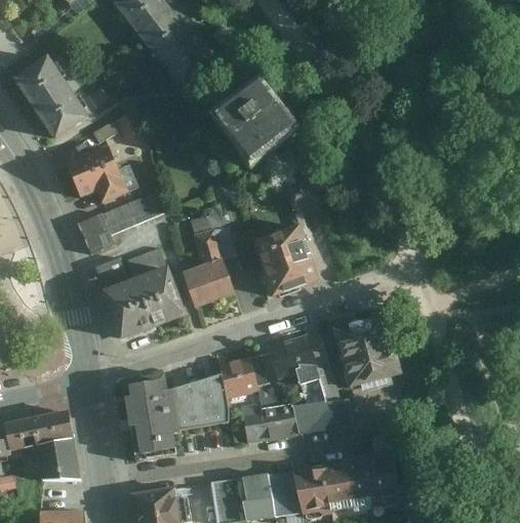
[(181,17),(167,0),(119,0),(117,2),(146,42),(181,17)]
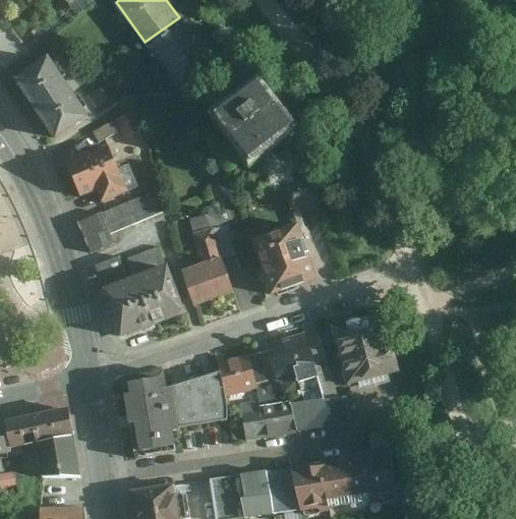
[(208,57),(179,17),(145,42),(174,81),(208,57)]
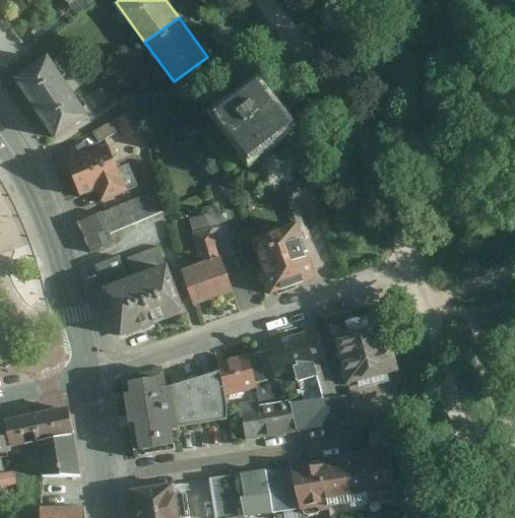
[(86,117),(47,61),(14,83),(54,139),(86,117)]
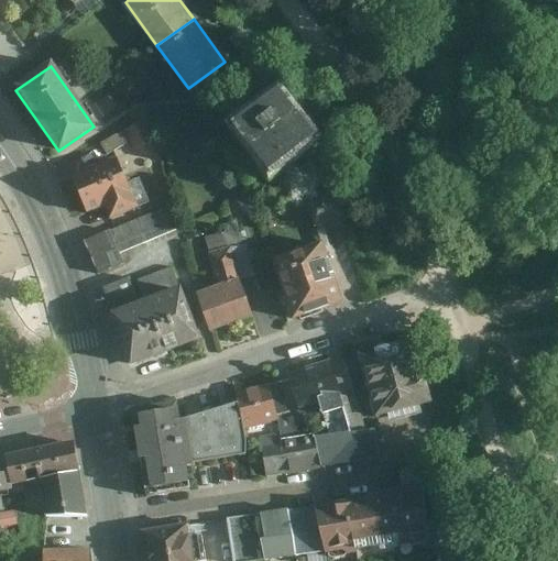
[(325,143),(282,89),(230,131),(273,184),(325,143)]
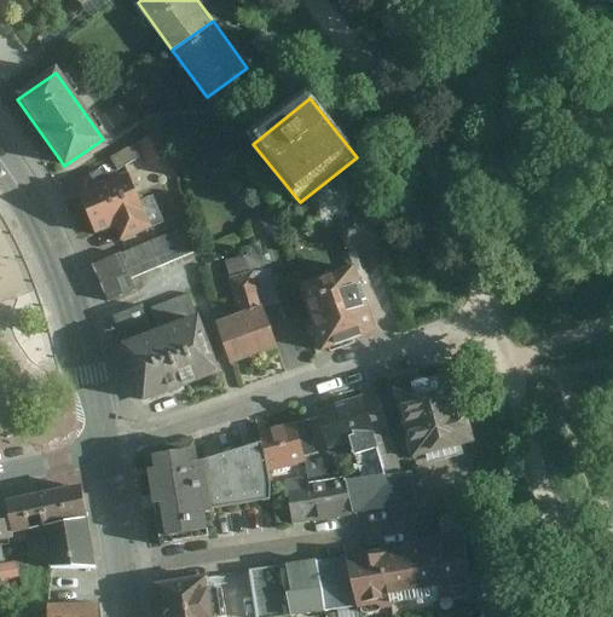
[(149,165),(172,153),(158,128),(136,140),(149,165)]
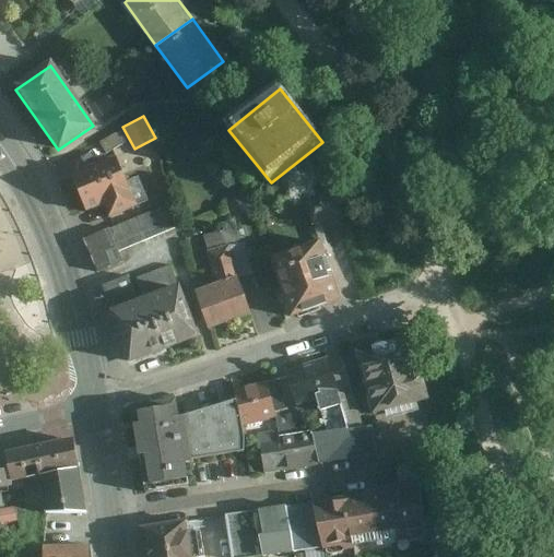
[(70,174),(86,210),(102,202),(107,214),(137,202),(116,154),(70,174)]
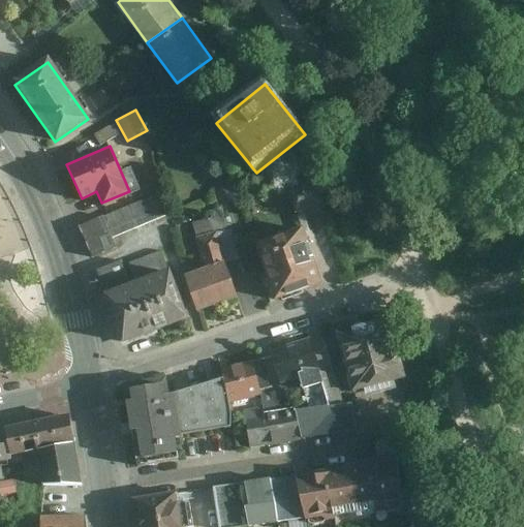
[(315,178),(284,187),(293,210),(322,200),(315,178)]
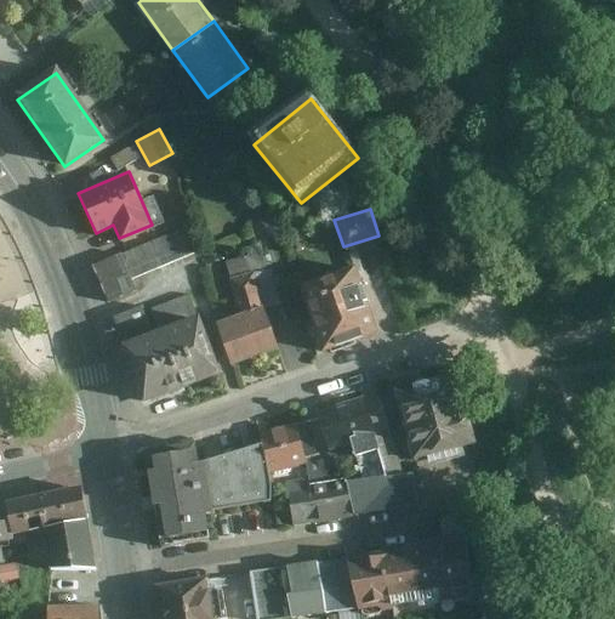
[(343,246),(334,220),(289,234),(299,261),(343,246)]
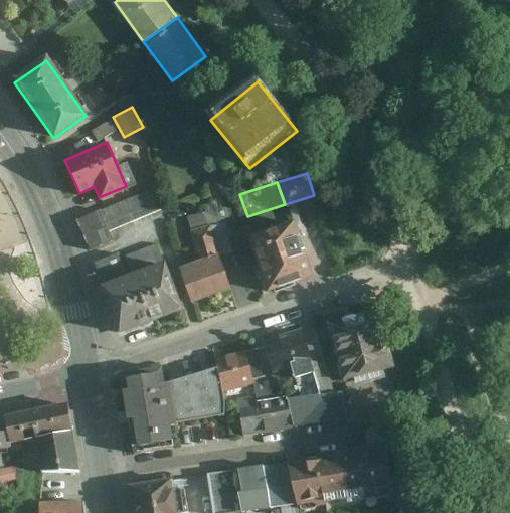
[(110,244),(106,234),(159,212),(150,192),(74,222),(88,253),(110,244)]
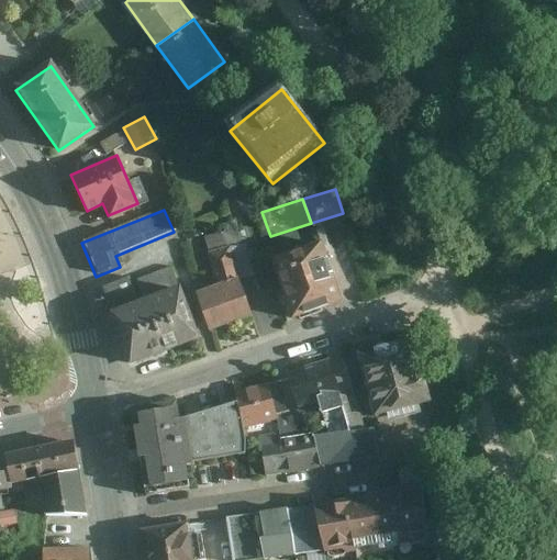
[(223,230),(236,276),(251,272),(233,214),(220,217),(223,230)]
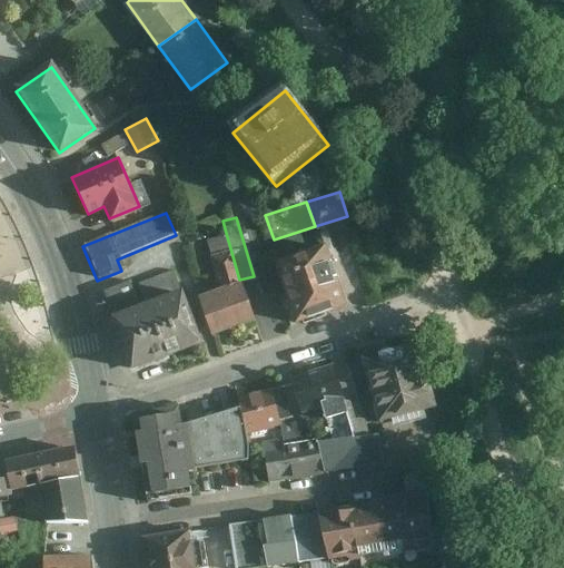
[(239,280),(226,233),(205,237),(217,286),(239,280)]
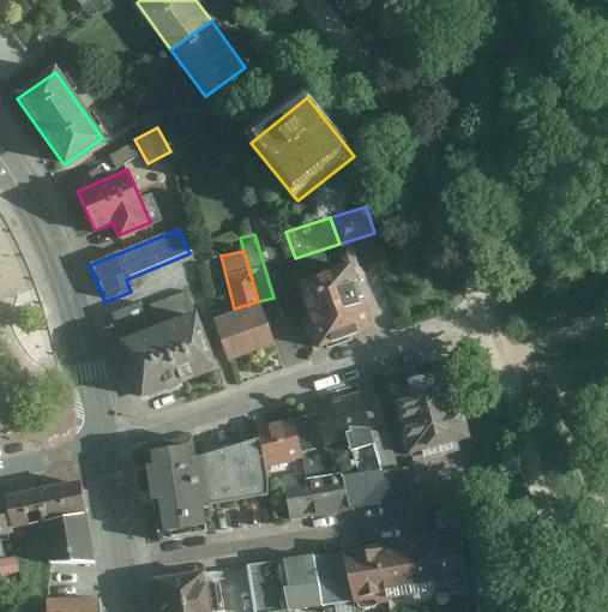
[(371,328),(348,263),(294,280),(317,345),(371,328)]
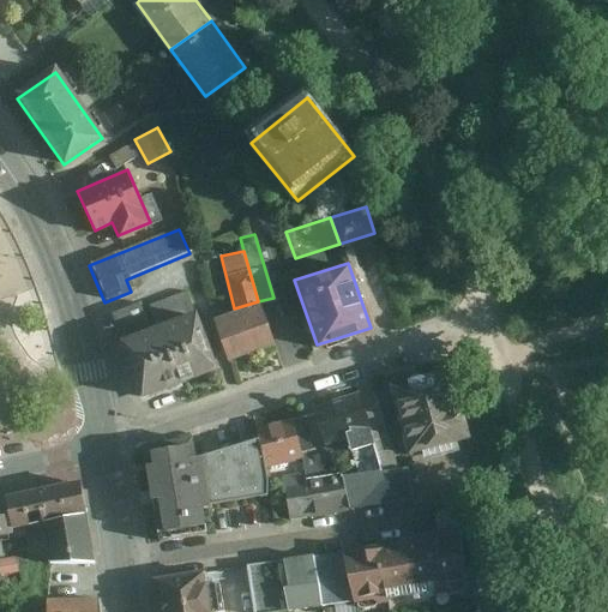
[(295,313),(287,288),(275,292),(283,318),(295,313)]
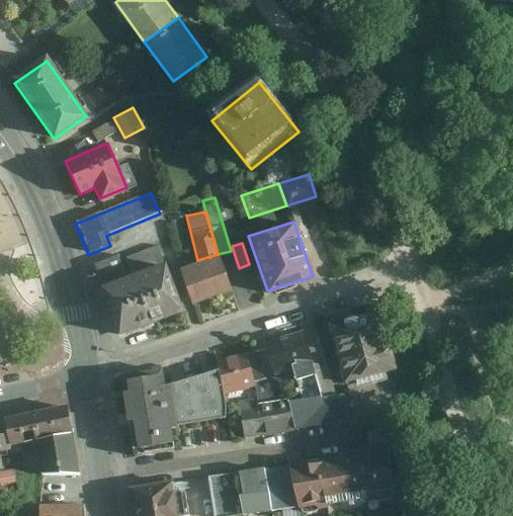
[(97,268),(106,292),(129,283),(119,259),(97,268)]
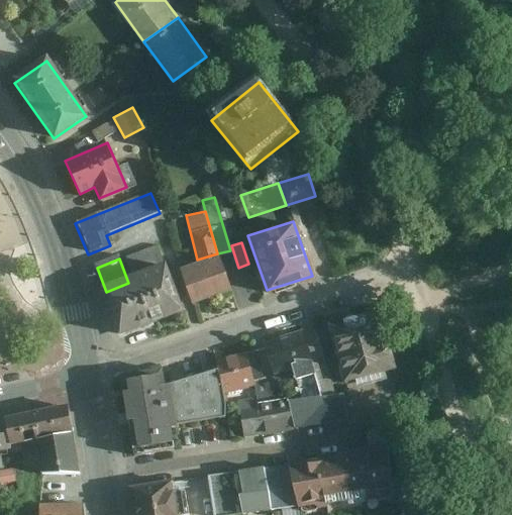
[(178,275),(189,306),(230,291),(218,260),(178,275)]
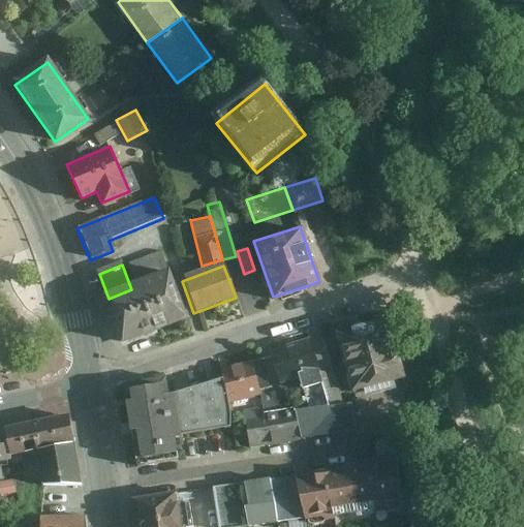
[(126,344),(187,321),(170,276),(131,289),(109,299),(126,344)]
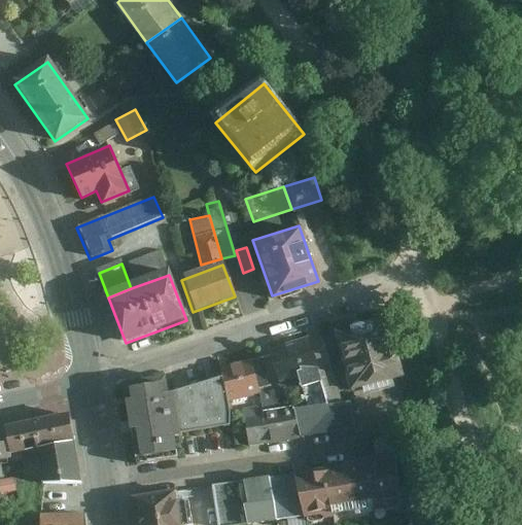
[(334,329),(349,388),(402,376),(387,316),(334,329)]
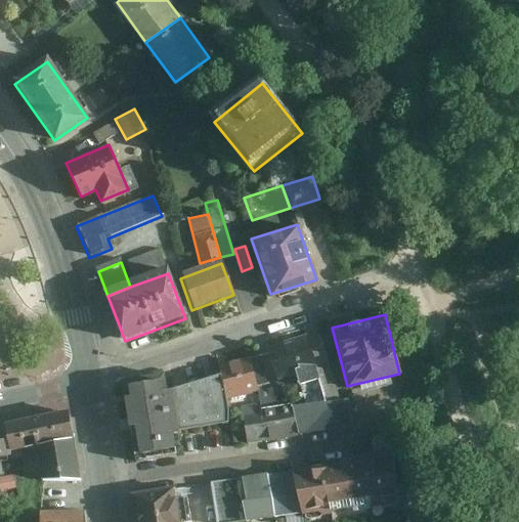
[(306,334),(265,345),(273,376),(299,370),(302,381),(318,378),(306,334)]
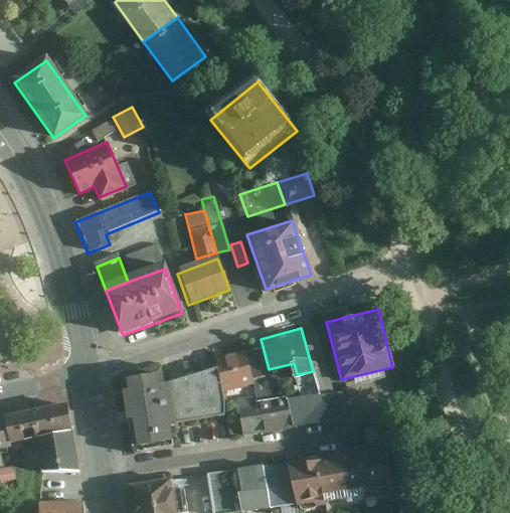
[(245,349),(212,358),(213,367),(219,391),(252,382),(245,349)]
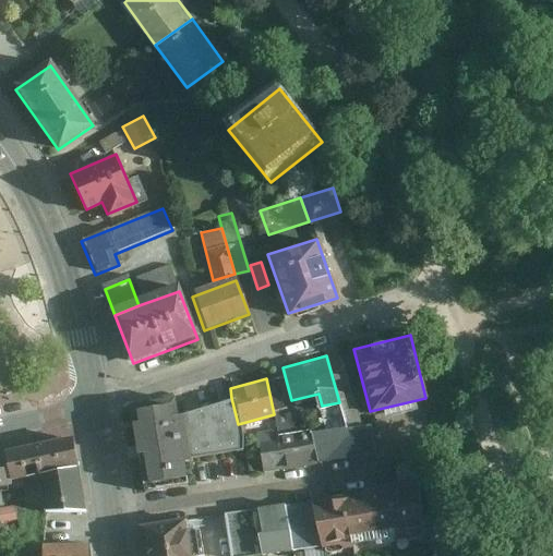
[(180,413),(187,456),(243,448),(238,424),(231,398),(180,413)]
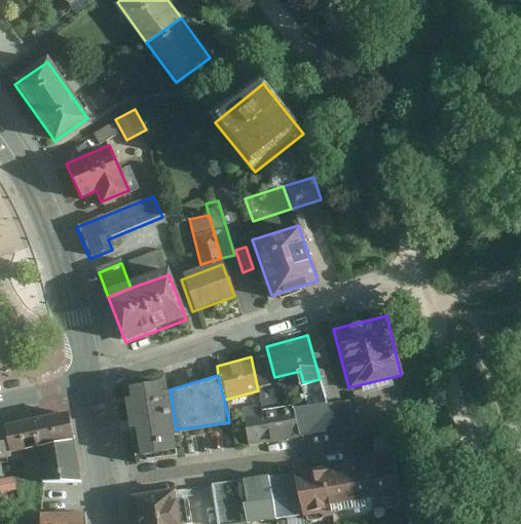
[(123,383),(136,462),(180,455),(176,429),(170,389),(168,376),(123,383)]
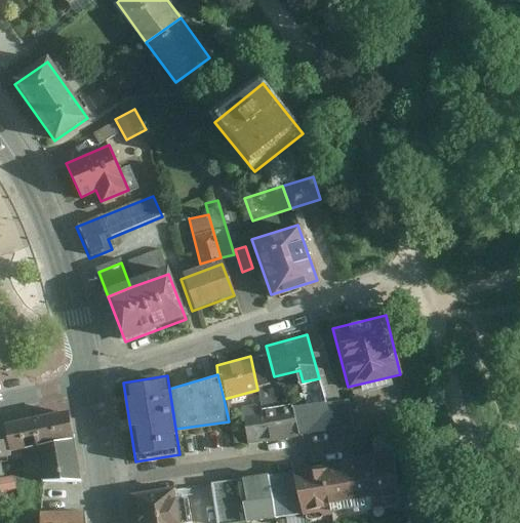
[(298,433),(294,405),(284,406),(282,388),(258,391),(261,403),(240,405),(245,441),(298,433)]
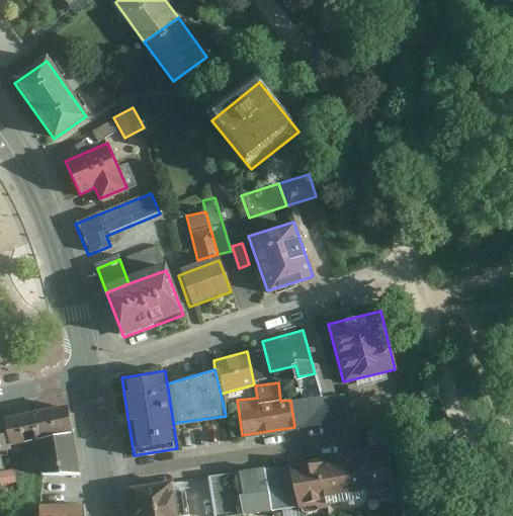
[(290,400),(294,427),(348,417),(344,392),(290,400)]
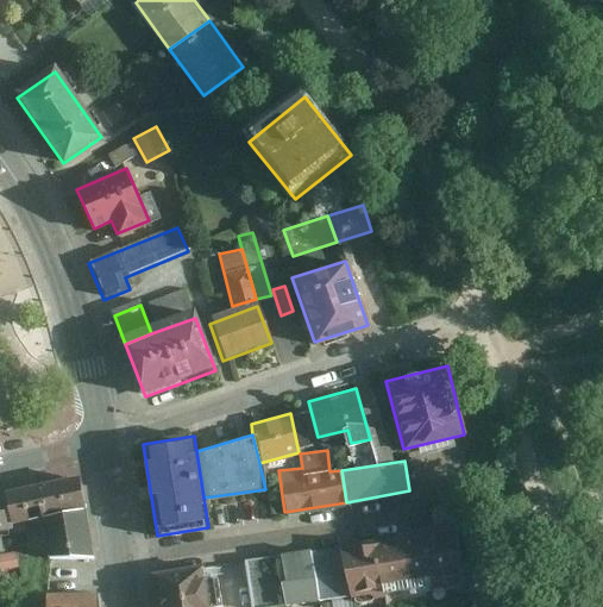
[(79,479),(6,493),(12,520),(83,506),(79,479)]
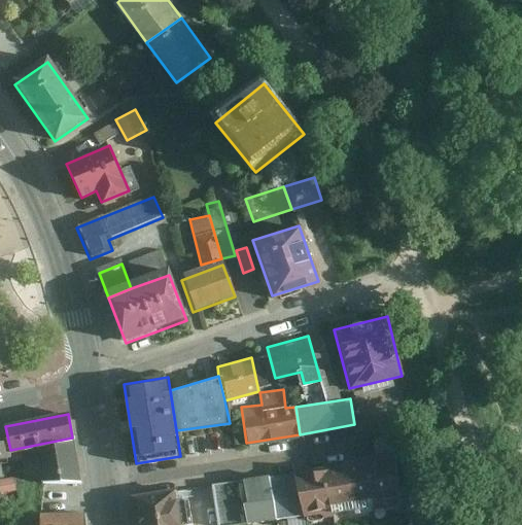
[(10,450),(5,426),(0,427),(0,456),(10,455),(10,450)]
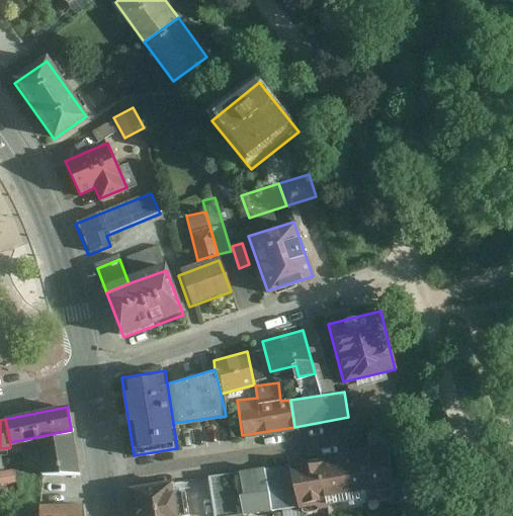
[(388,448),(291,463),(297,506),(298,510),(395,495),(388,448)]
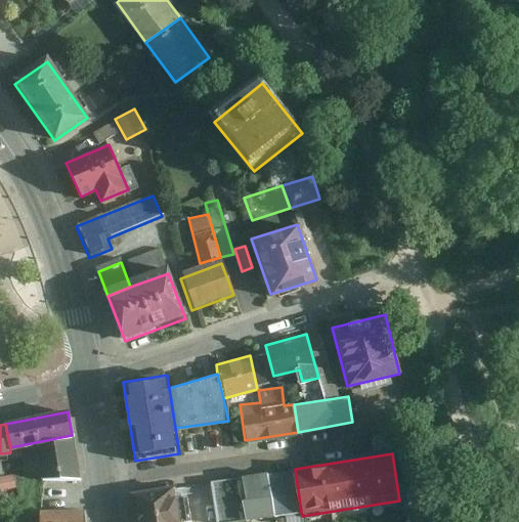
[(301,512),(295,469),(268,473),(272,495),(275,516),(301,512)]
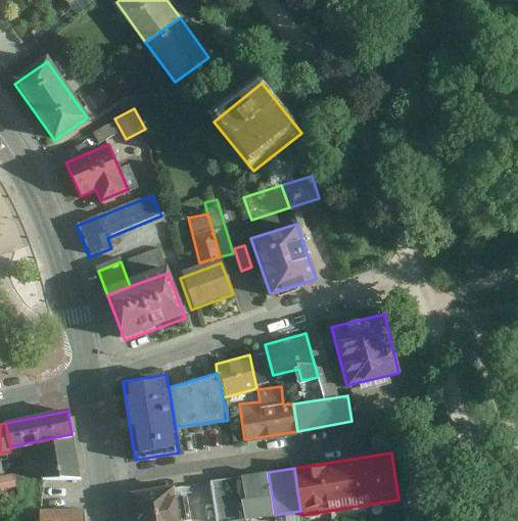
[(272,494),(268,472),(243,475),(247,499),(272,494)]
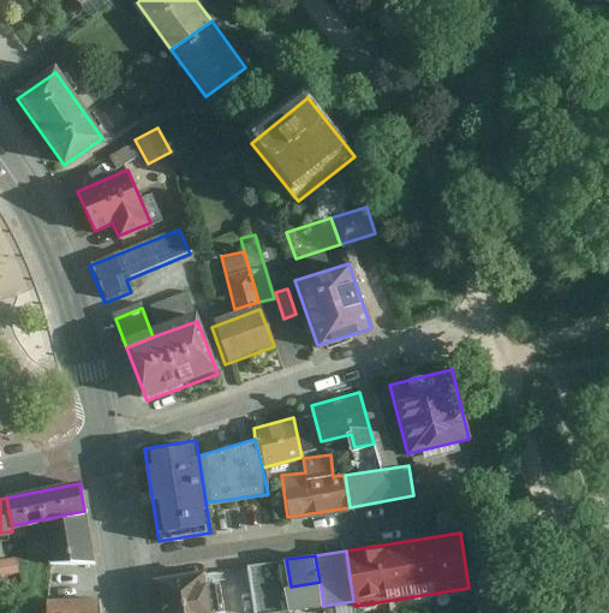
[(13,557),(0,558),(0,573),(16,571),(13,557)]
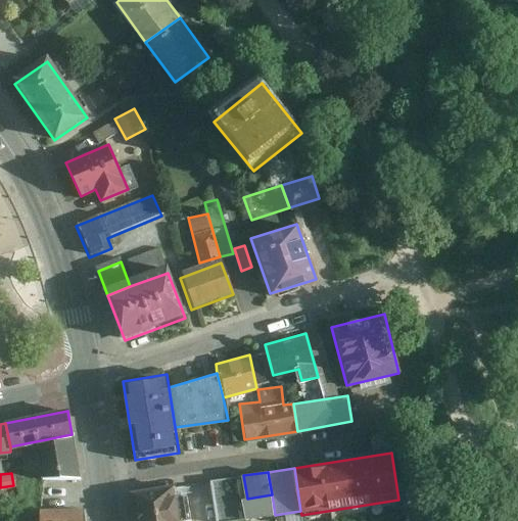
[(186,520),(180,484),(128,493),(132,520),(186,520)]
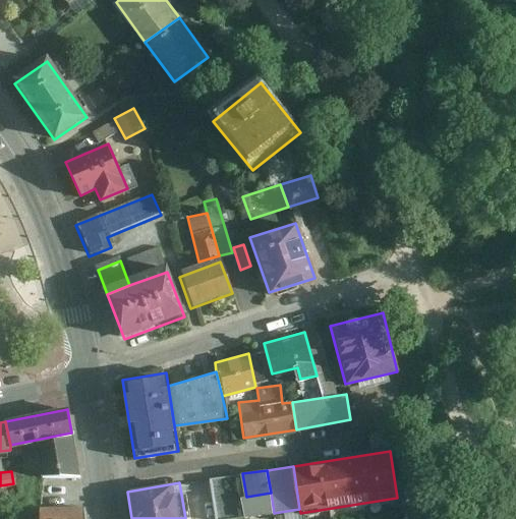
[(271,493),(246,497),(249,516),(274,513),(271,493)]
